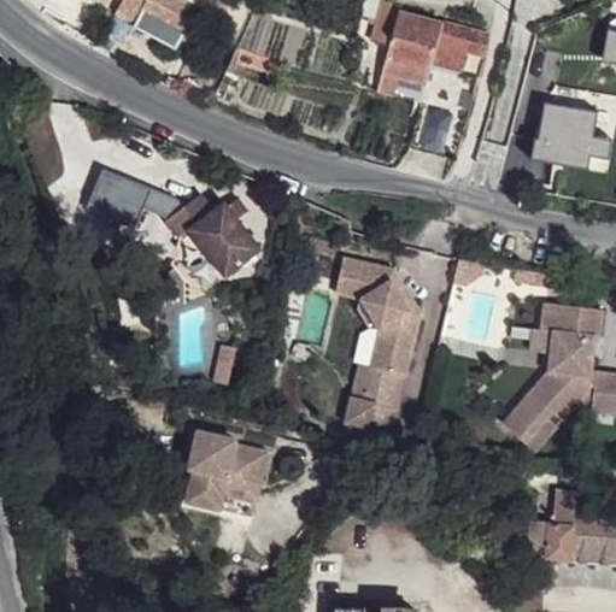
[(128,0),(127,3),(147,13),(187,35),(195,17),(165,0),(128,0)]
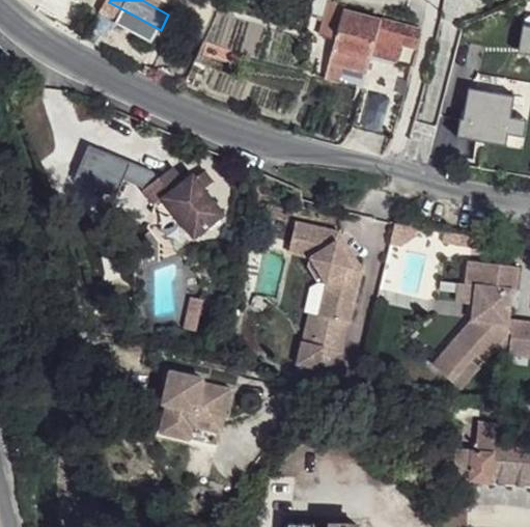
[(329,0),(315,0),(310,16),(326,21),(322,38),(336,43),(330,65),(367,76),(373,53),(398,60),(402,48),(417,53),(422,35),(383,24),(383,25),(346,14),(347,9),(347,8),(333,4),(334,1),(329,0)]
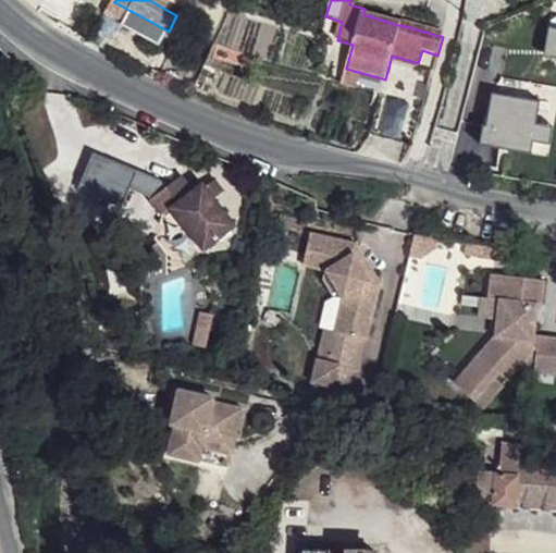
[(114,2),(108,15),(125,25),(133,12),(114,2)]
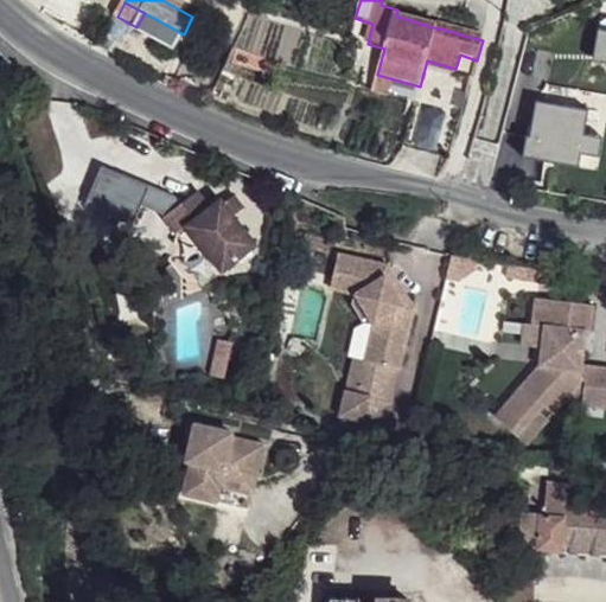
[(136,27),(117,17),(97,46),(119,58),(136,27)]
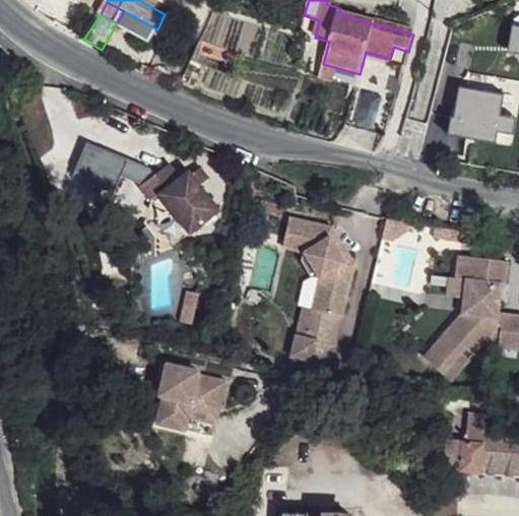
[(518,27),(512,27),(508,55),(518,56),(518,27)]
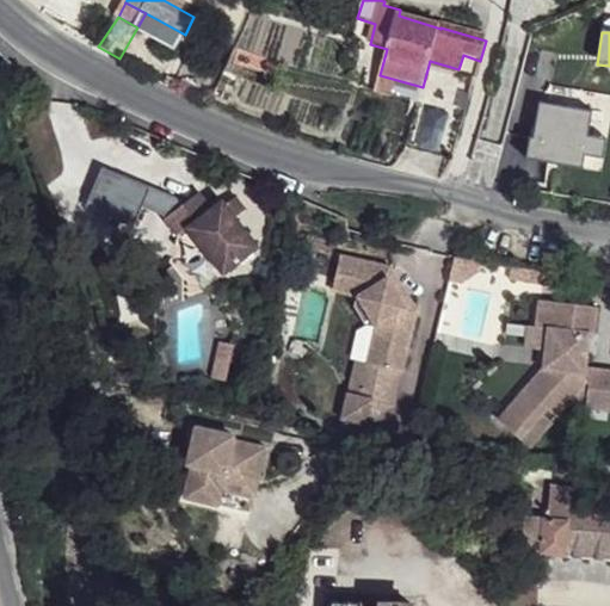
[(238,50),(230,65),(287,81),(290,68),(260,60),(238,50)]
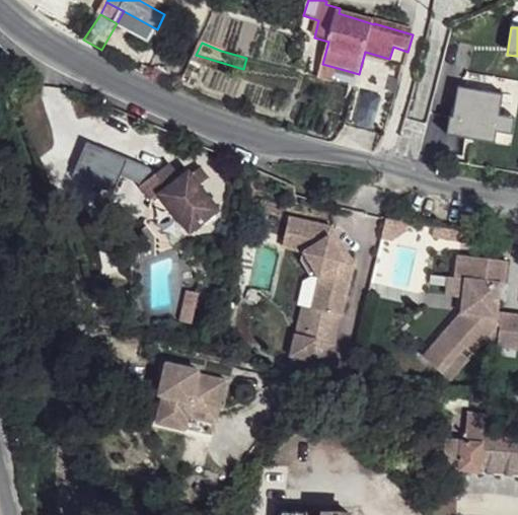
[(359,74),(322,64),(319,75),(356,85),(359,74)]
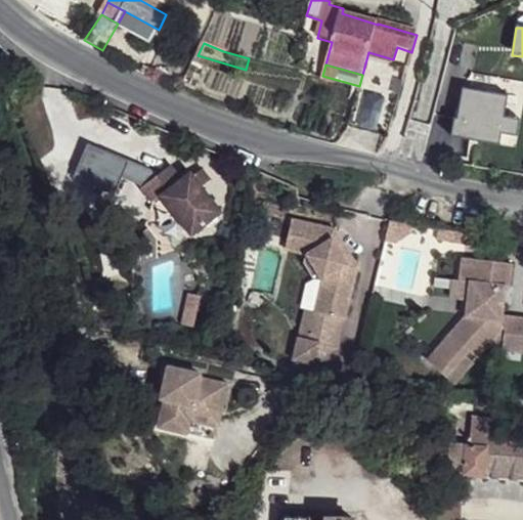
[(505,115),(508,96),(468,89),(463,121),(454,119),(451,135),(470,138),(472,126),(502,132),(505,115)]
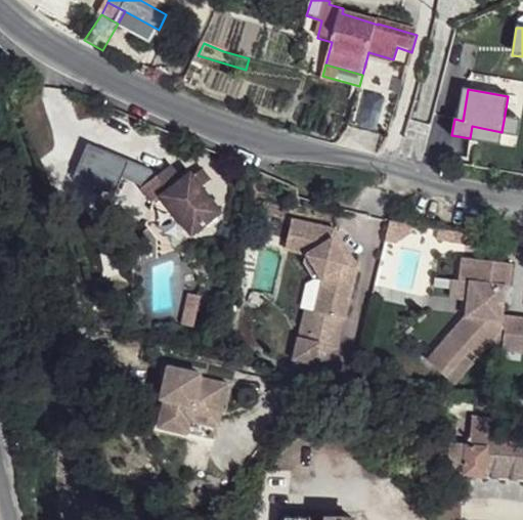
[(511,92),(509,113),(522,113),(522,93),(511,92)]
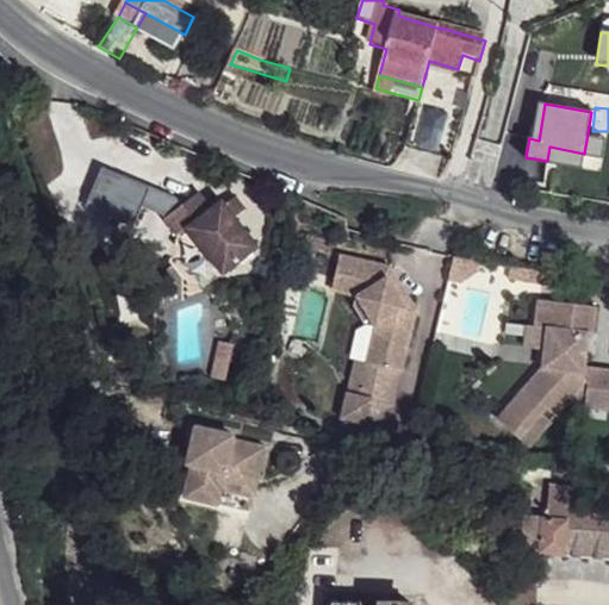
[(601,170),(607,137),(588,133),(584,154),(550,147),(547,161),(601,170)]
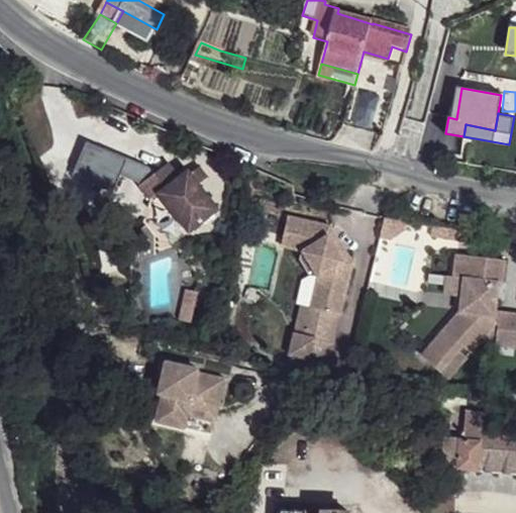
[(166,161),(135,182),(145,196),(153,191),(182,231),(213,209),(196,183),(188,172),(186,169),(176,175),(166,161)]
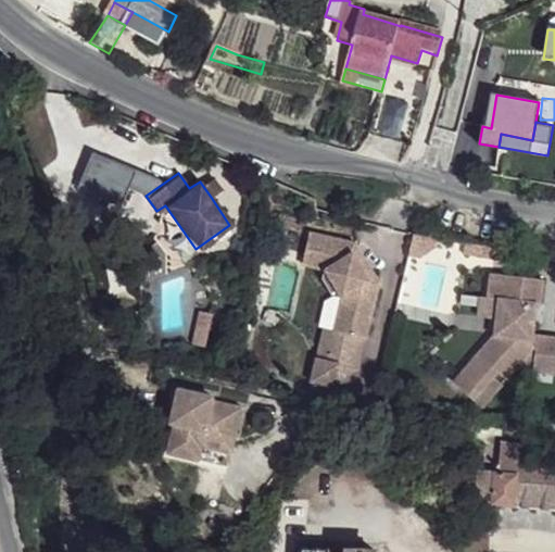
[(211,179),(202,185),(211,197),(219,191),(211,179)]
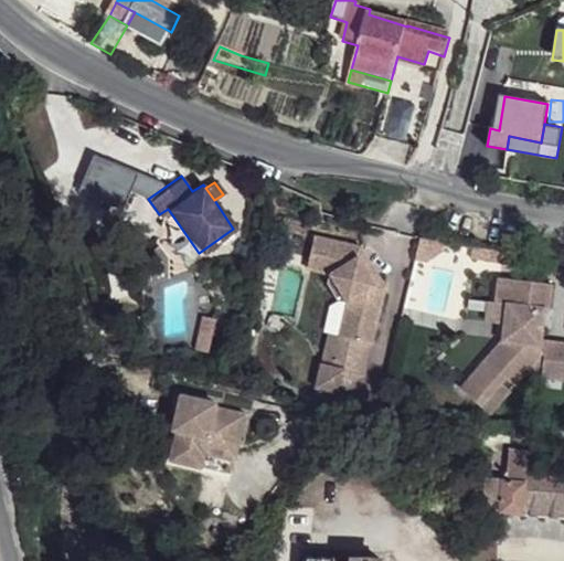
[(360,245),(314,234),(306,267),(328,273),(326,282),(336,299),(344,300),(337,335),(350,338),(343,368),(320,361),(315,385),(339,392),(363,373),(384,284),(375,270),(366,268),(357,253),(360,245)]
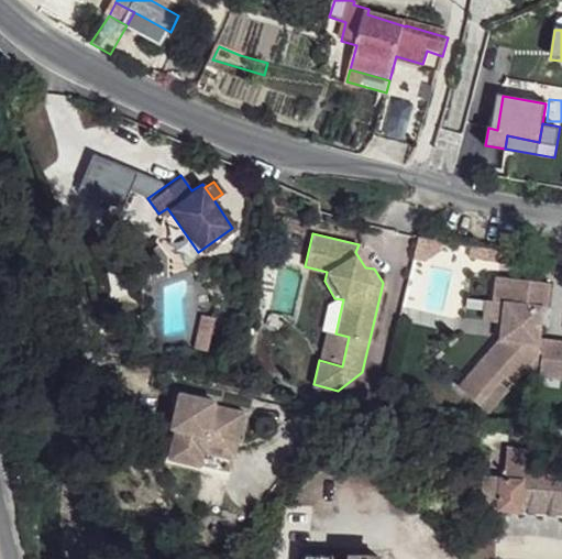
[(418,236),(414,256),(425,258),(438,249),(441,238),(418,236)]
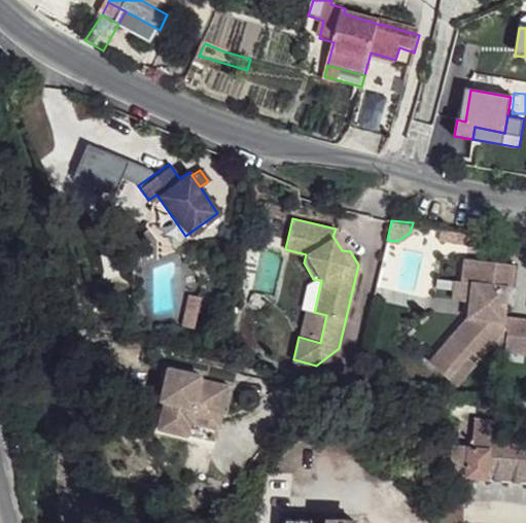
[(332,236),(342,250),(350,251),(336,229),(332,236)]
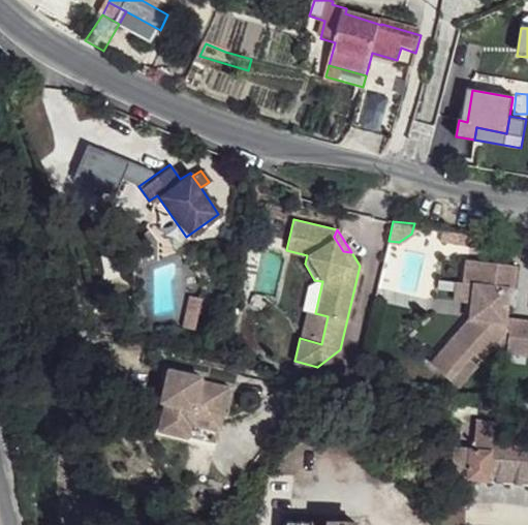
[(461,232),(441,229),(439,241),(459,243),(461,232)]
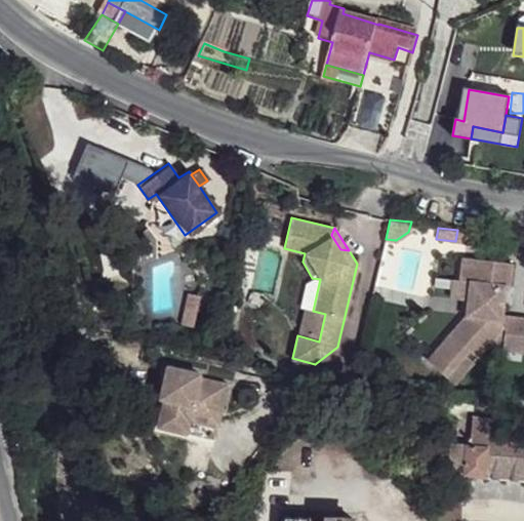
[(427,353),(445,369),(451,375),(475,349),(484,339),(504,341),(523,342),(523,309),(501,307),(502,294),(495,293),(497,278),(504,278),(508,279),(510,254),(460,250),(458,276),(470,276),(469,293),(468,309),(427,353)]
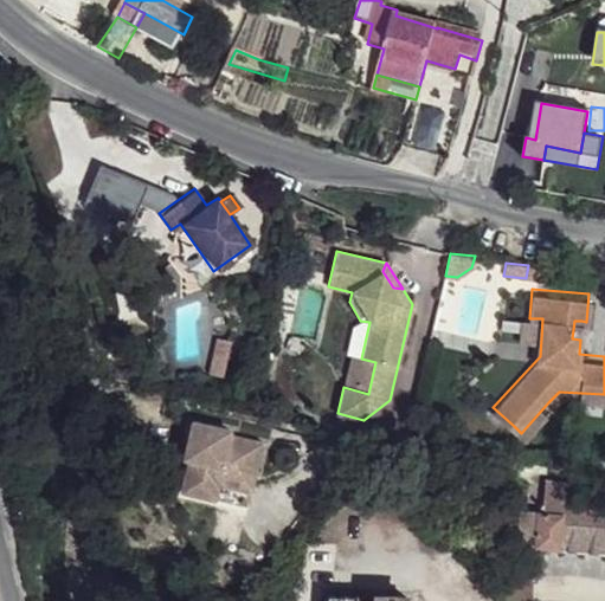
[(542,318),(529,318),(521,317),(520,337),(541,338),(542,318)]
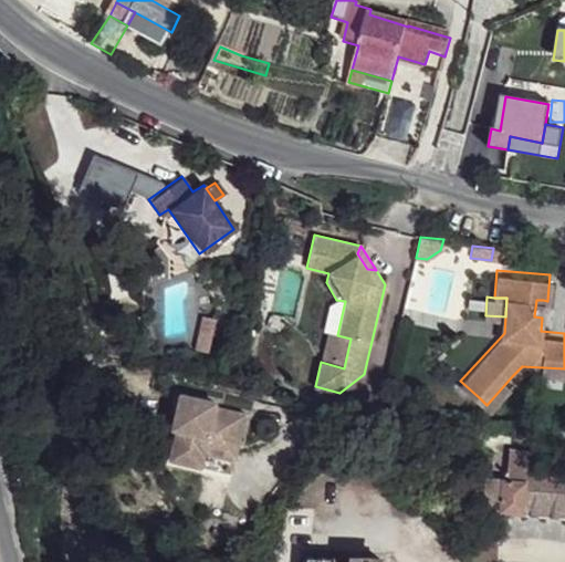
[(321,362),(344,368),(351,339),(337,335),(327,333),(321,362)]
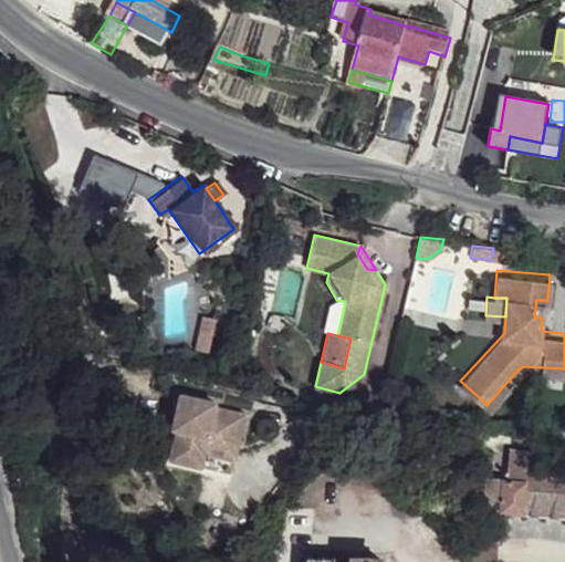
[(216,402),(180,394),(173,429),(177,430),(170,459),(230,474),(244,414),(215,406),(216,402)]
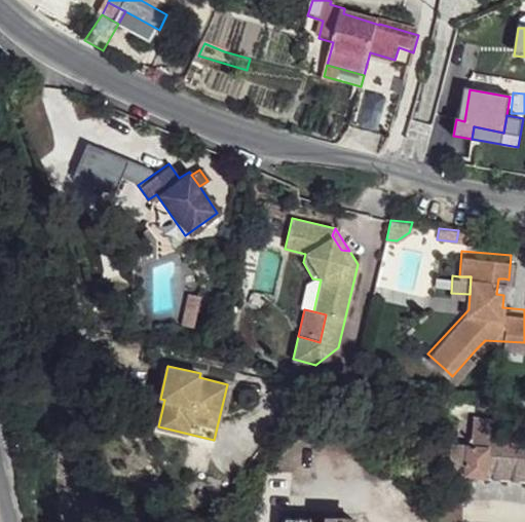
[(397,420),(400,421),(407,421),(410,421),(409,411),(398,411),(397,420)]
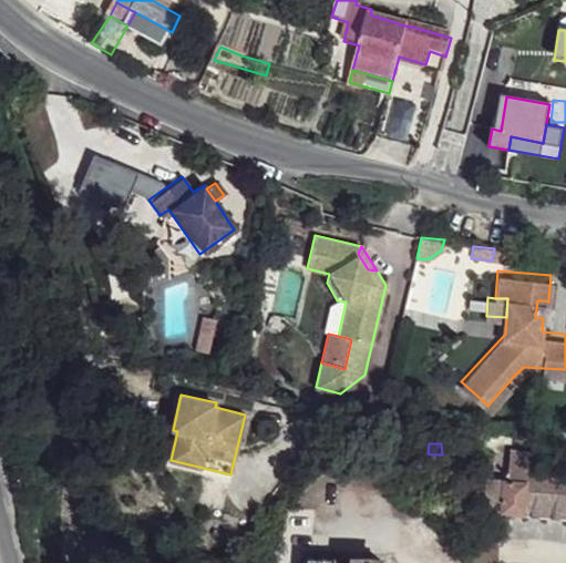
[(531,458),(508,457),(506,483),(489,481),(486,507),(504,509),(504,517),(565,521),(565,479),(531,476),(530,471),(531,458)]
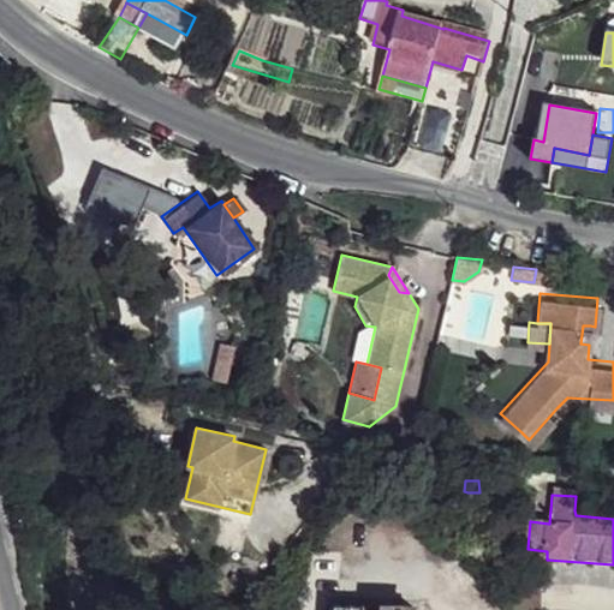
[(543,581),(512,579),(510,609),(542,609),(543,581)]
